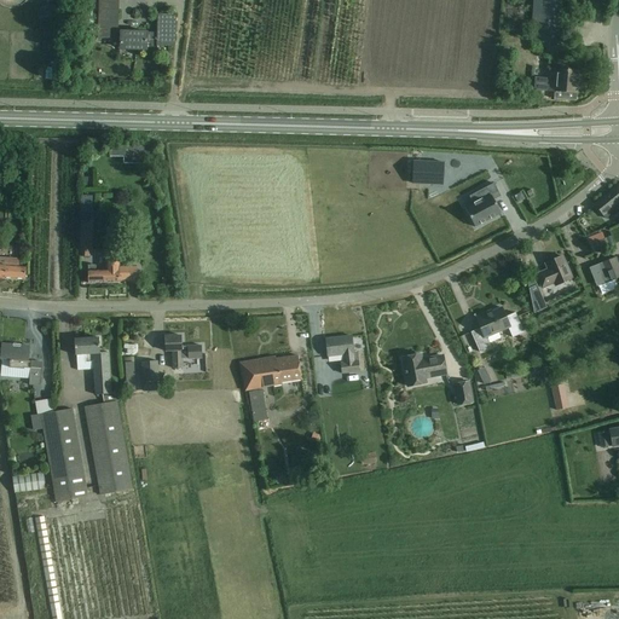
[(119,29),(120,0),(92,0),(90,0),(91,13),(99,13),(99,29),(119,29)]
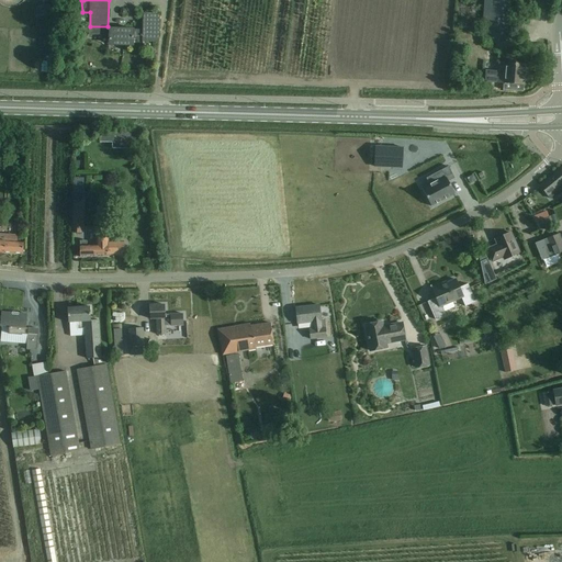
[(485,0),(483,36),(493,38),(509,40),(512,0),(485,0)]
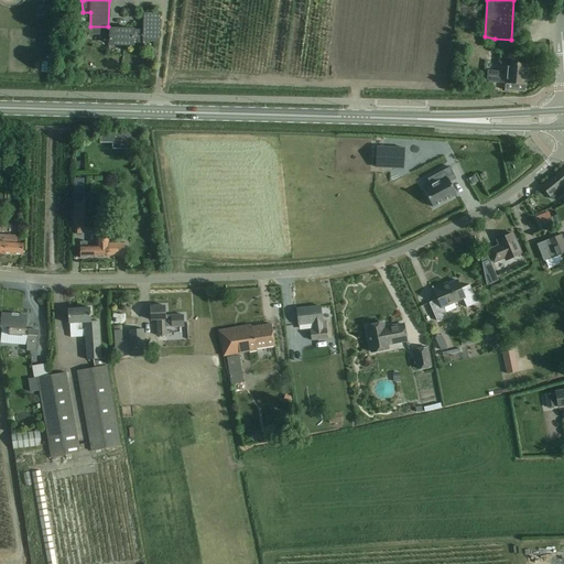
[(159,42),(159,31),(160,15),(145,14),(144,31),(133,31),(134,30),(110,29),(110,45),(133,45),(133,40),(144,41),(144,42),(159,42)]
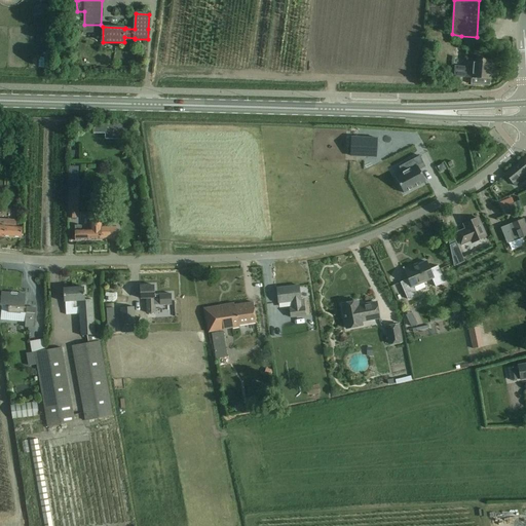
[(492,62),(473,60),(466,60),(466,67),(455,66),(454,77),(473,78),(473,84),(490,86),(492,62)]
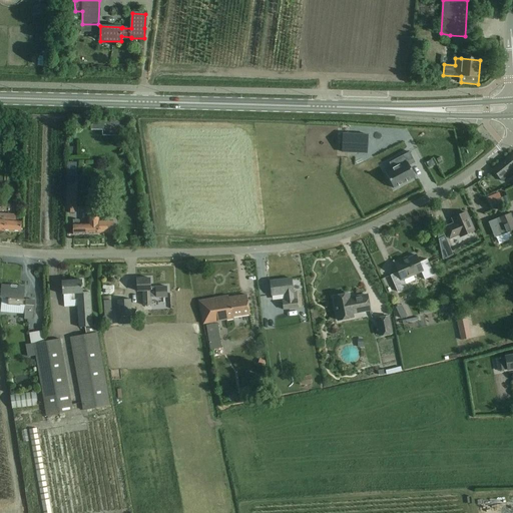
[(91,130),(127,131),(128,122),(91,121),(91,130)]
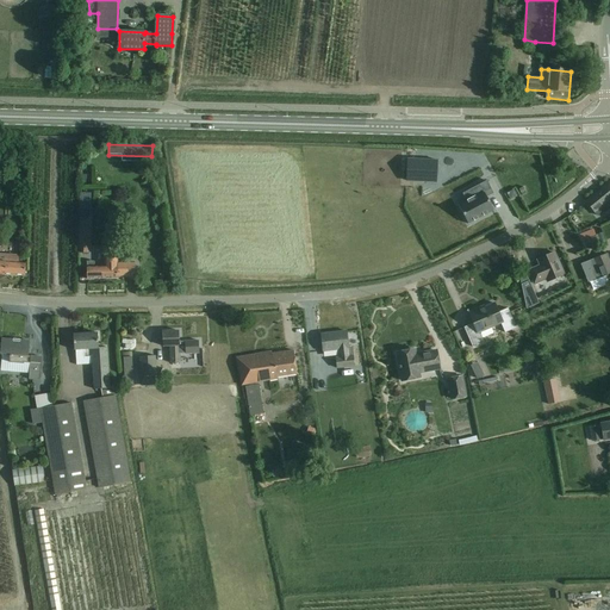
[(408,159),(406,181),(408,178),(423,179),(423,182),(437,184),(439,161),(408,159)]
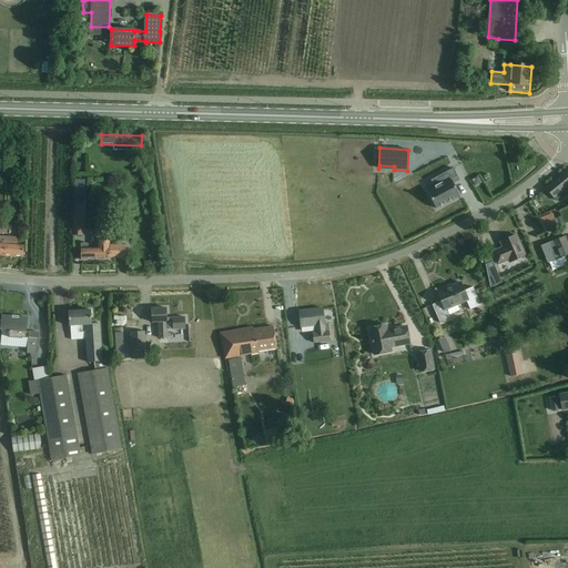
[(435,188),(427,192),(436,209),(460,196),(454,184),(460,181),(454,169),(446,172),(450,180),(435,188)]
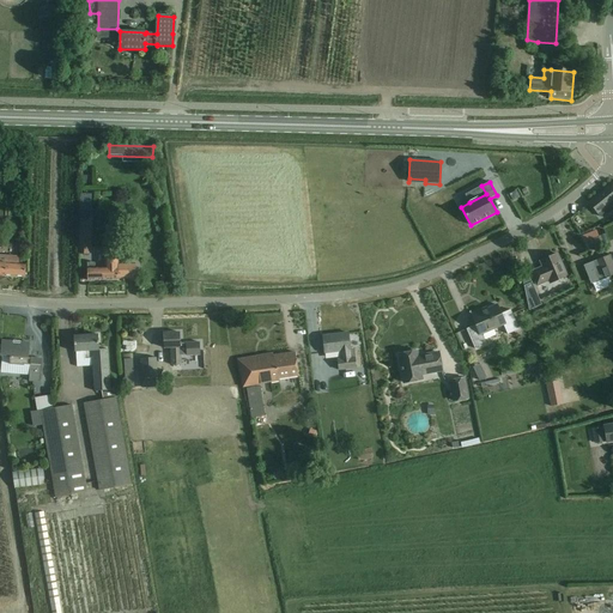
[(612,183),(589,204),(601,217),(612,206),(612,183)]
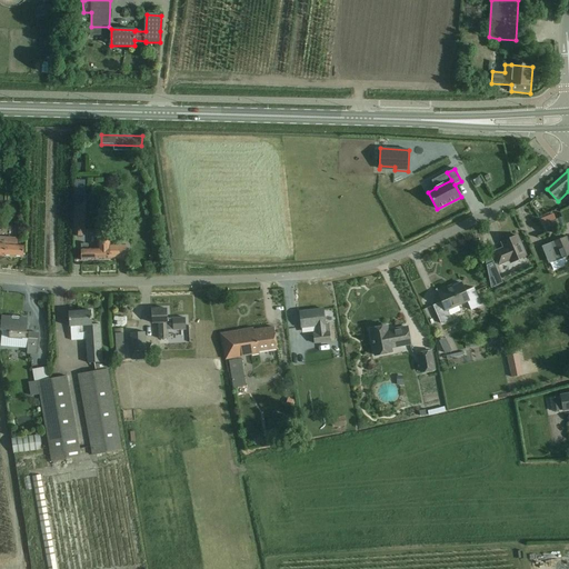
[(85,180),(76,180),(75,237),(82,237),(85,180)]
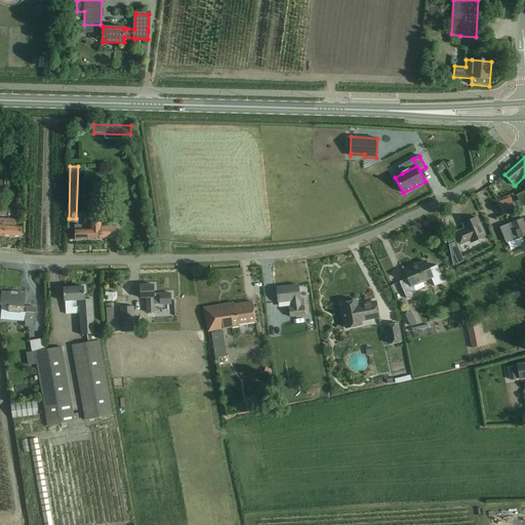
[(485,237),(481,228),(477,217),(463,224),(466,229),(455,234),(459,243),(460,245),(470,240),(472,243),(485,237)]
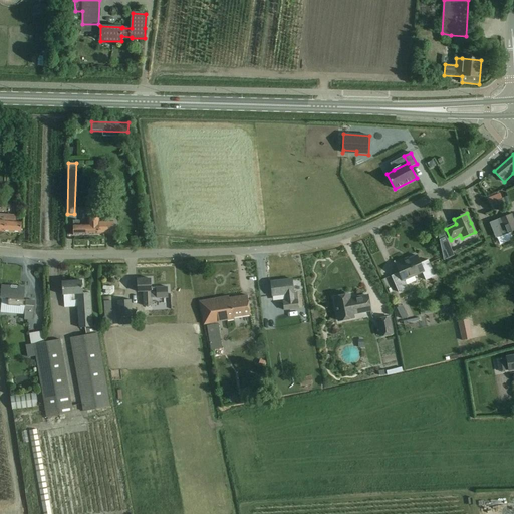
[(0,231),(21,233),(22,222),(16,221),(16,216),(0,214),(0,231)]
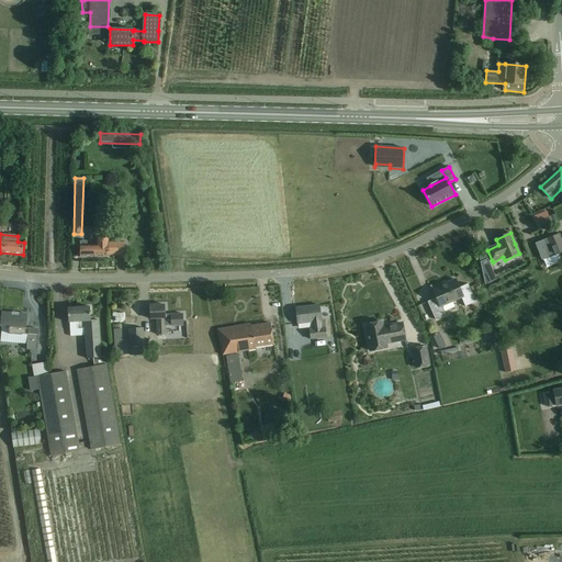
[(561,242),(560,235),(547,240),(547,242),(537,245),(543,259),(552,256),(553,257),(561,253),(561,242)]
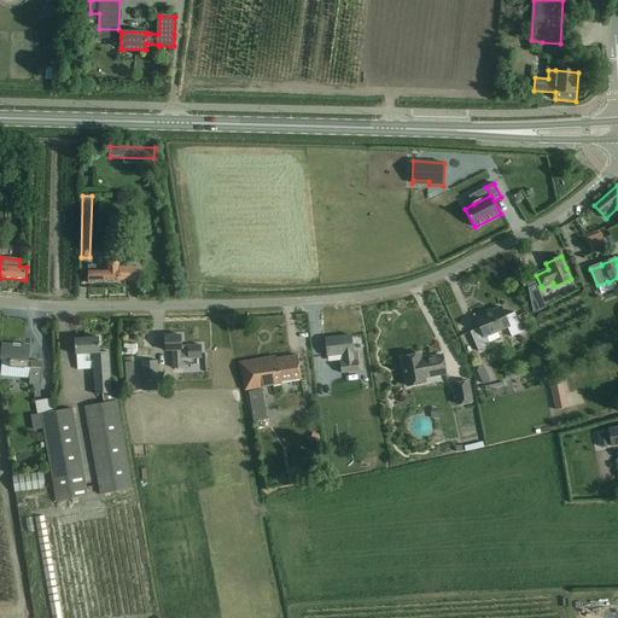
[(95,266),(88,266),(88,270),(88,272),(88,284),(120,283),(120,281),(138,281),(136,266),(118,267),(118,260),(106,261),(106,270),(95,270),(95,266)]
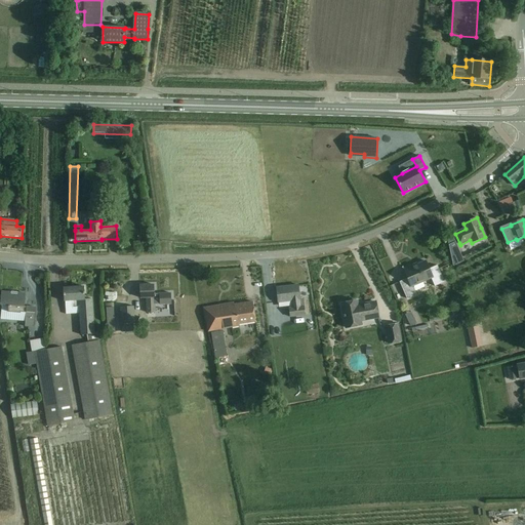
[(455,242),(449,244),(451,256),(460,252),(456,242),(455,242)]
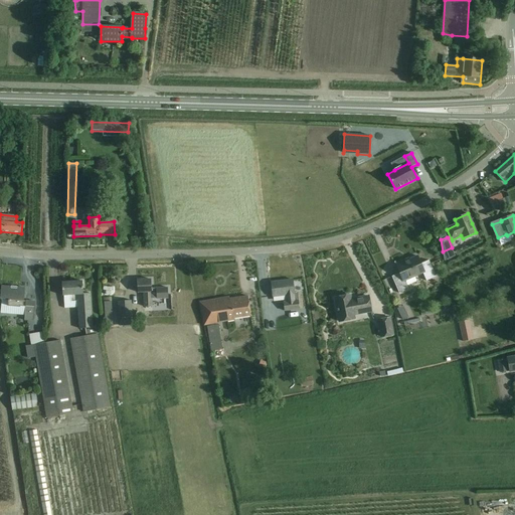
[(424,273),(421,266),(417,256),(405,262),(404,261),(396,265),(400,274),(392,277),(399,294),(408,289),(405,281),(424,273)]
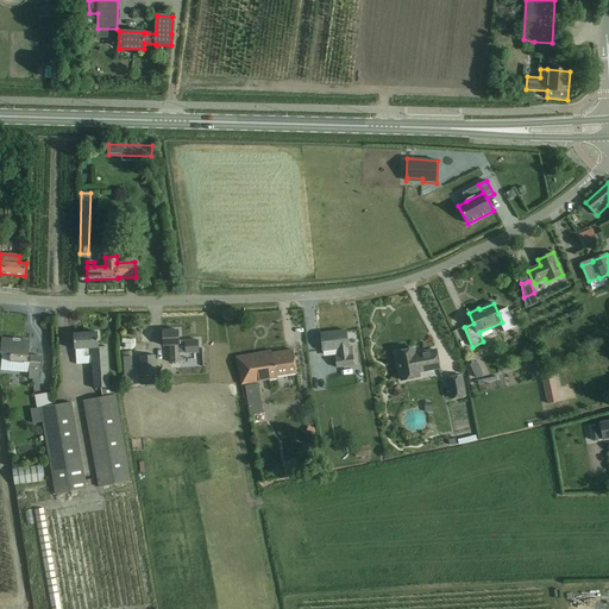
[(179,331),(162,332),(163,346),(170,346),(170,363),(181,363),(180,356),(194,355),(194,343),(180,343),(179,331)]
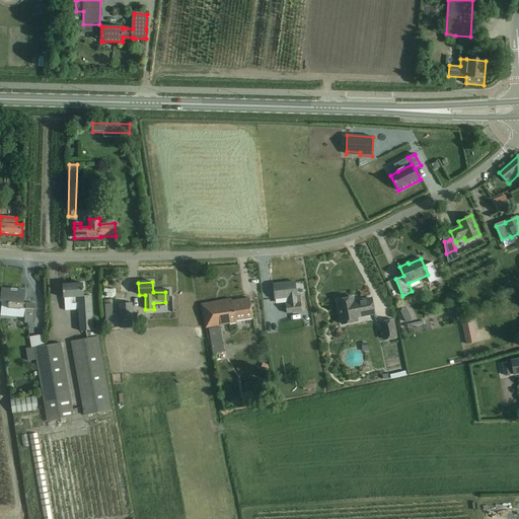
[(297,297),(296,292),(295,282),(274,285),(275,299),(288,298),(289,304),(286,305),(287,313),(301,312),(300,303),(297,303),(296,297),(297,297)]
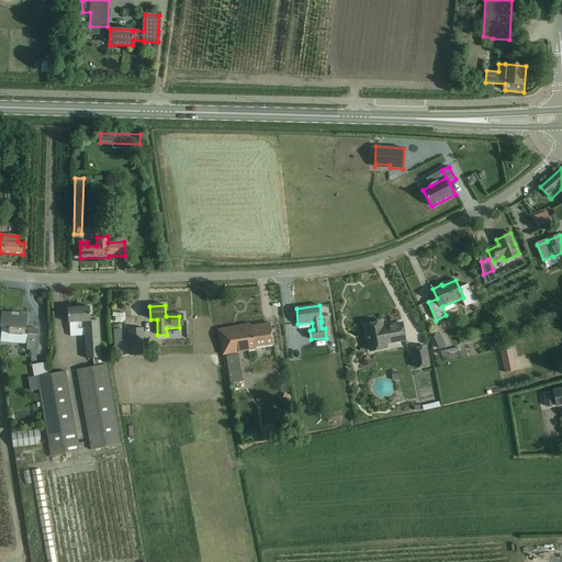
[(68,308),(68,319),(69,323),(78,323),(79,329),(85,329),(87,359),(93,359),(94,367),(77,370),(91,450),(120,445),(105,364),(107,364),(105,356),(101,356),(99,321),(91,321),(90,307),(68,308)]
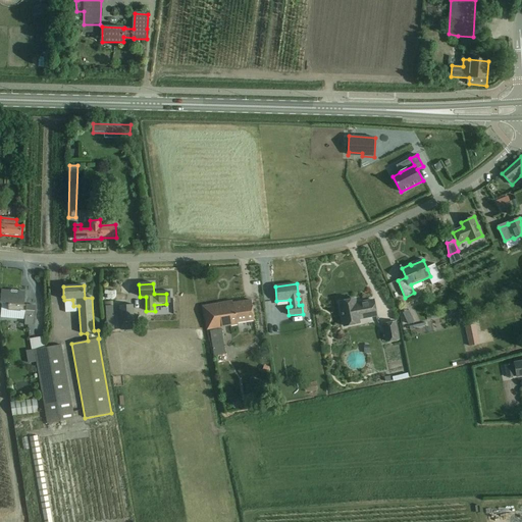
[(2,291),(1,301),(0,304),(8,305),(8,311),(20,312),(20,311),(27,311),(24,325),(34,326),(35,316),(36,306),(24,305),(25,293),(17,292),(17,291),(11,291),(11,292),(2,291)]
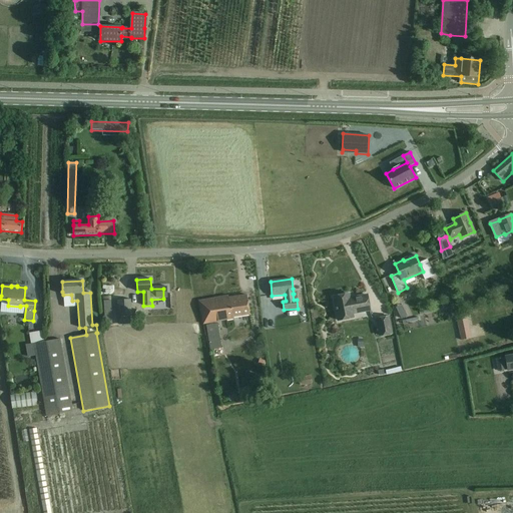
[(370,311),(370,306),(368,296),(356,298),(356,299),(350,300),(349,295),(334,298),(336,308),(336,309),(336,311),(340,310),(342,321),(354,318),(353,314),(370,311)]
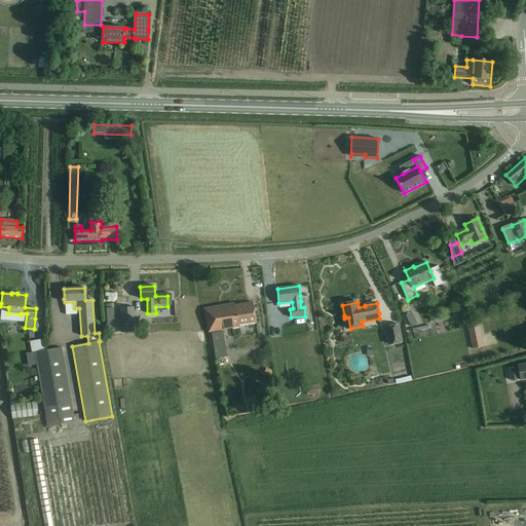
[(257,323),(255,313),(254,303),(234,305),(234,304),(204,309),(209,333),(240,327),(239,326),(257,323)]
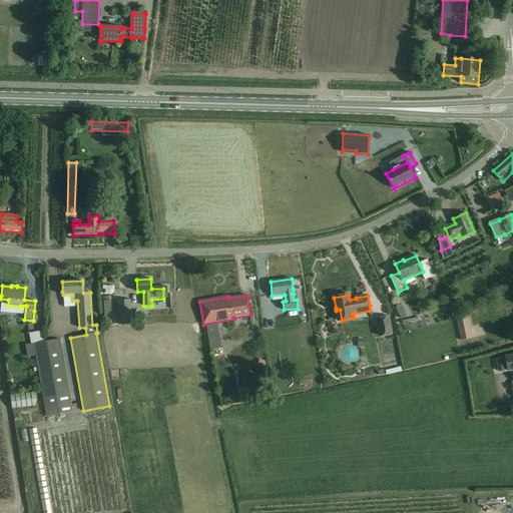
[(132,324),(131,315),(130,300),(118,301),(119,325),(132,324)]
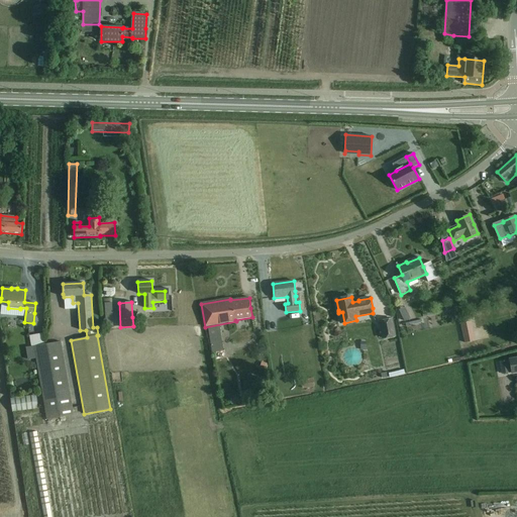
[(113,326),(113,318),(112,304),(105,304),(106,326),(113,326)]
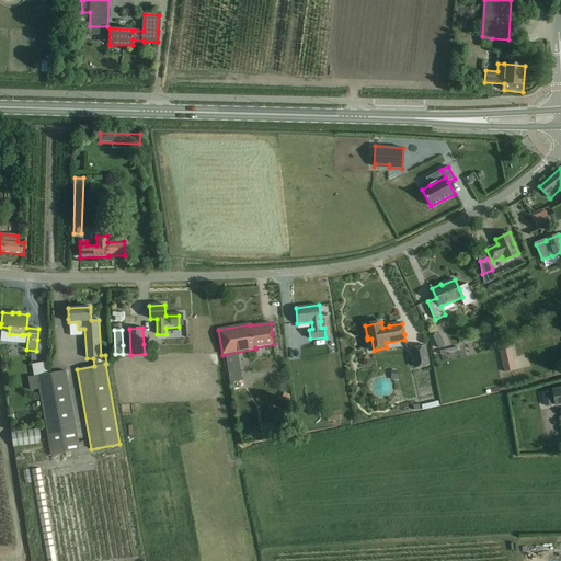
[(431,366),(426,346),(411,348),(415,369),(431,366)]
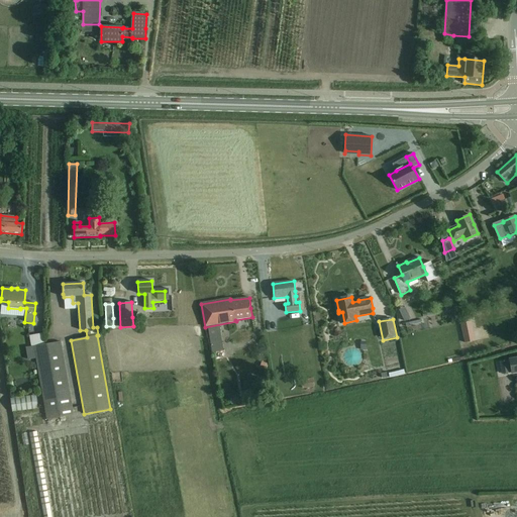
[(295,330),(308,327),(307,320),(293,324),(295,330)]
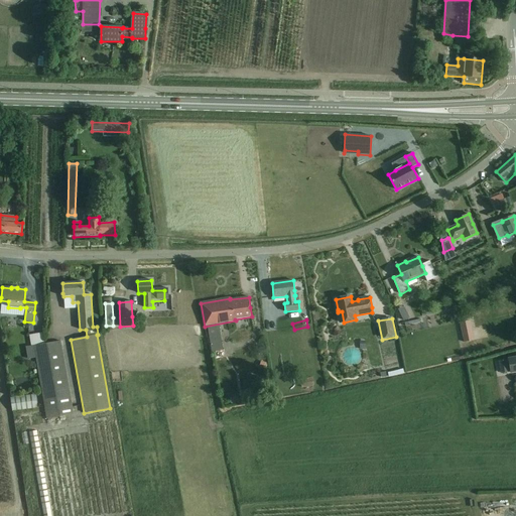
[(216,340),(208,342),(215,369),(223,367),(216,340)]
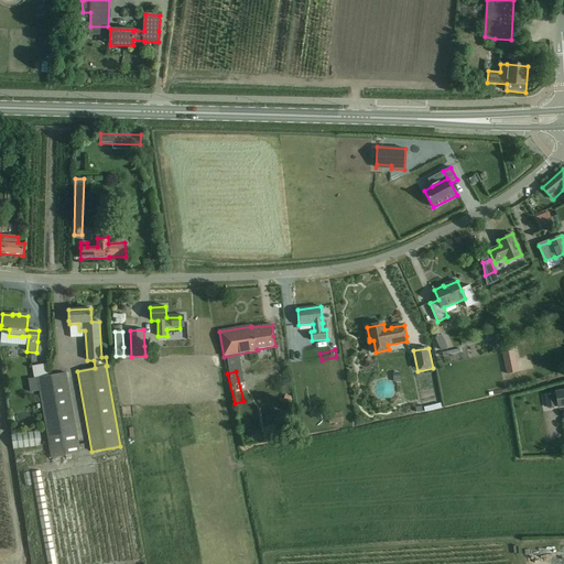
[(50,459),(58,457),(78,454),(65,373),(36,378),(50,459)]
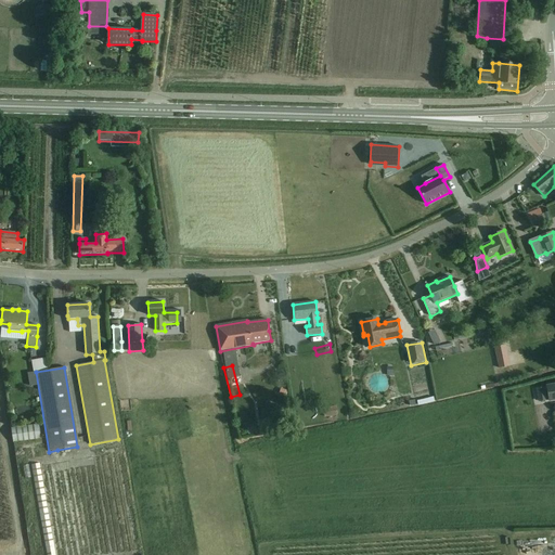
[(365,384),(371,400),(386,395),(381,378),(365,384)]
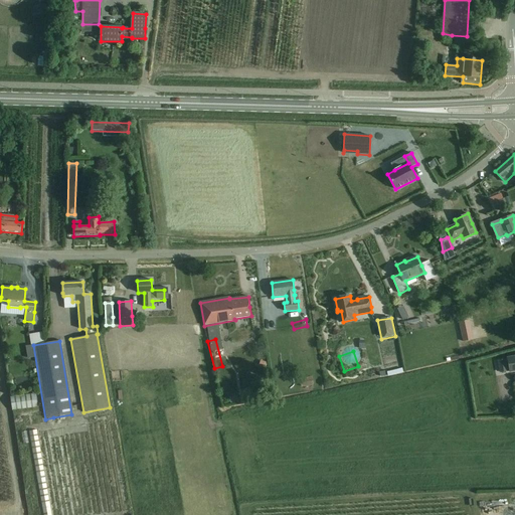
[(514,355),(506,357),(509,372),(514,370),(514,355)]
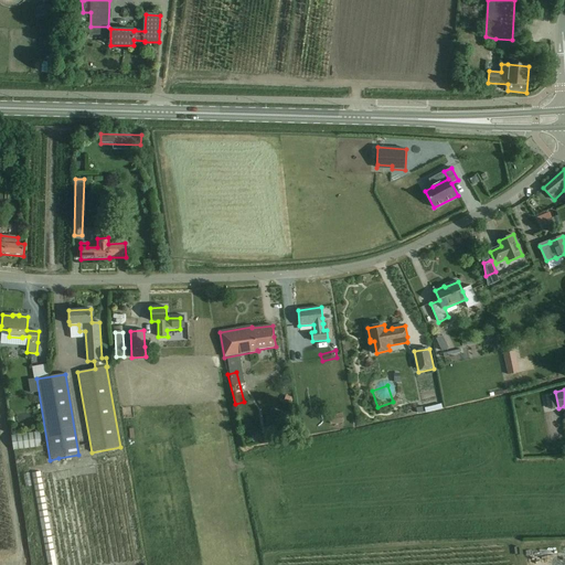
[(546,396),(548,409),(557,408),(555,394),(546,396)]
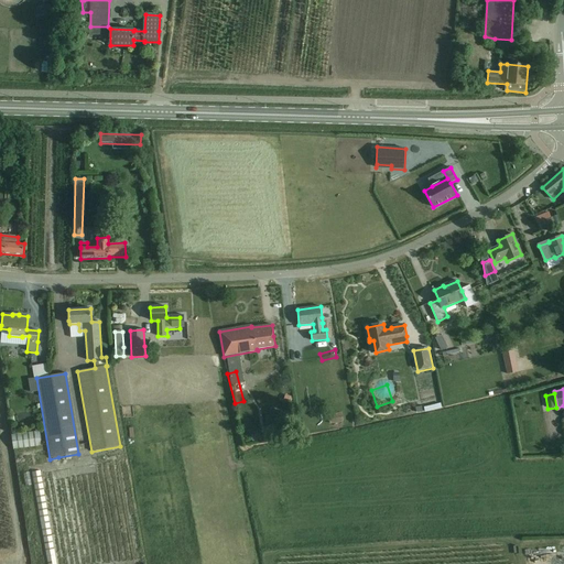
[(339,414),(328,415),(331,425),(342,424),(339,414)]
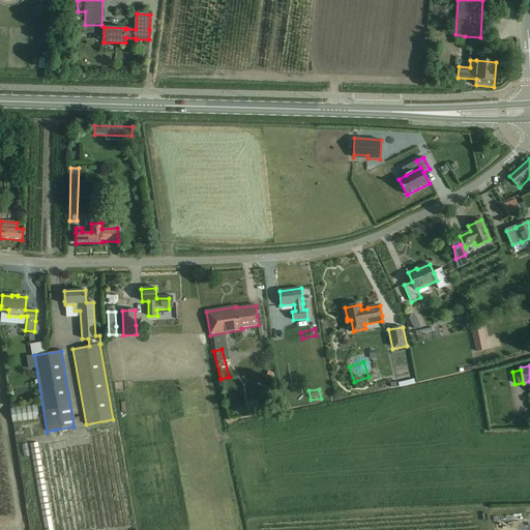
[(36,405),(10,408),(12,422),(37,419),(36,405)]
